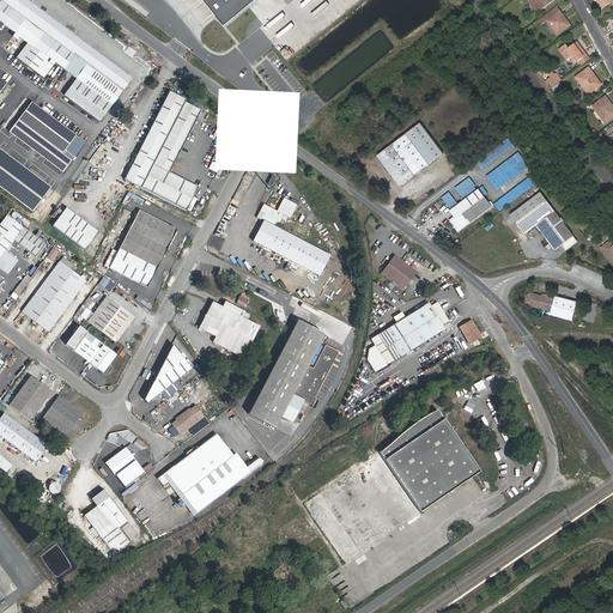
[(204,0),(225,26),(258,0),(204,0)]
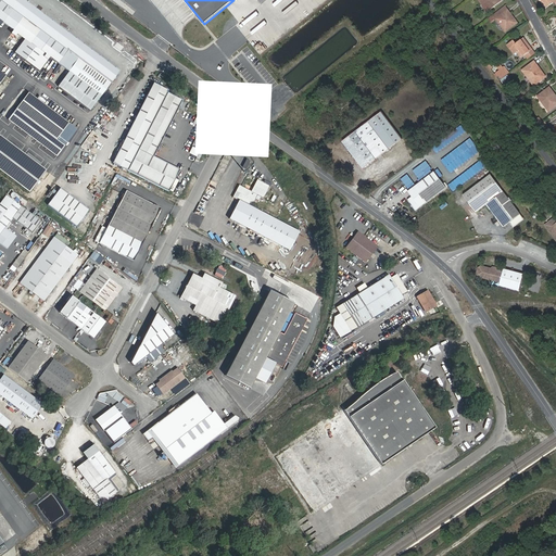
[(479,0),(483,5),(487,11),(502,0),(479,0)]
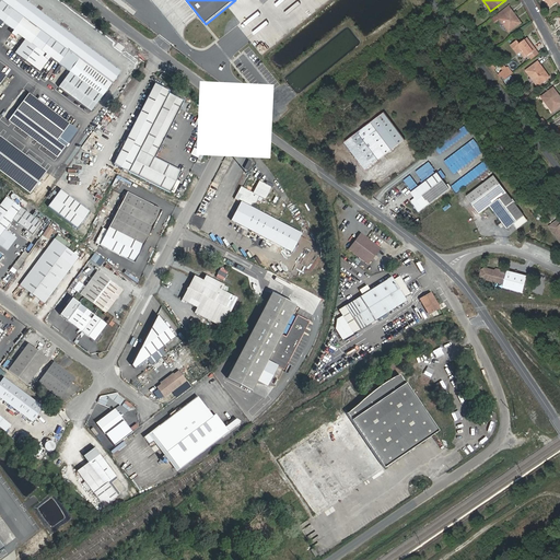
[(0,21),(3,23),(12,12),(0,3),(0,21)]
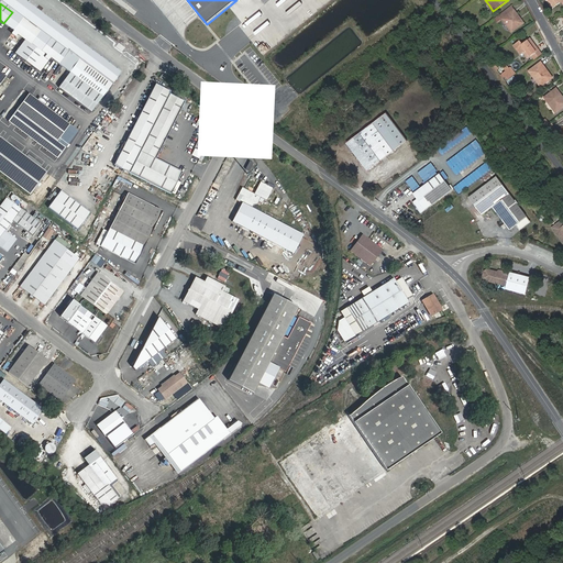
[(499,14),(501,19),(515,9),(511,6),(499,14)]
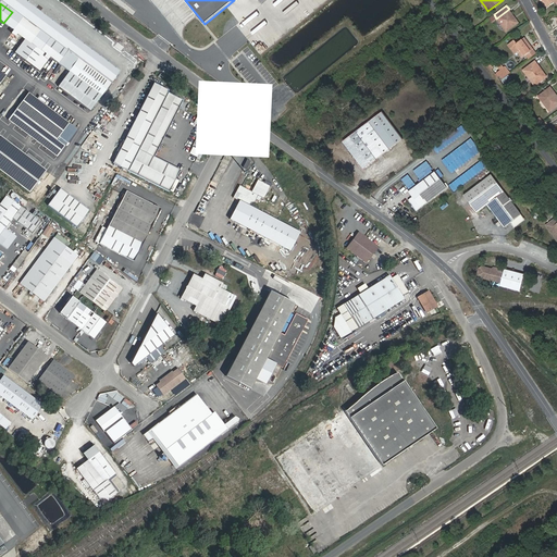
[(506,32),(518,23),(509,9),(496,19),(499,23),(500,22),(504,26),(503,27),(506,32)]
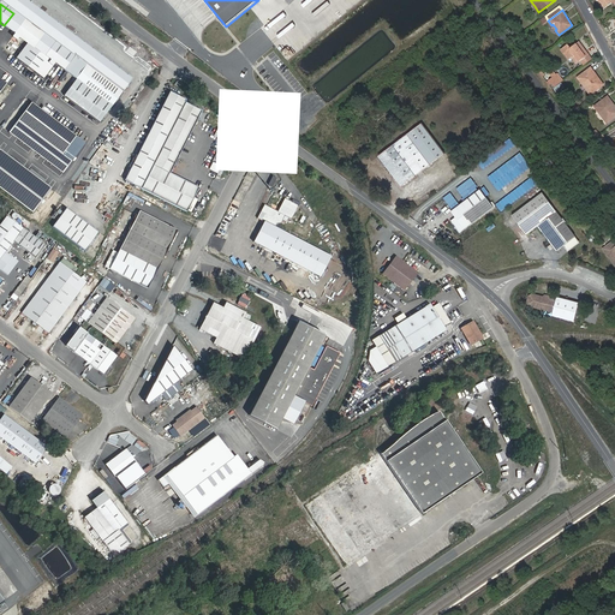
[(23,22),(13,13),(4,25),(15,34),(23,22)]
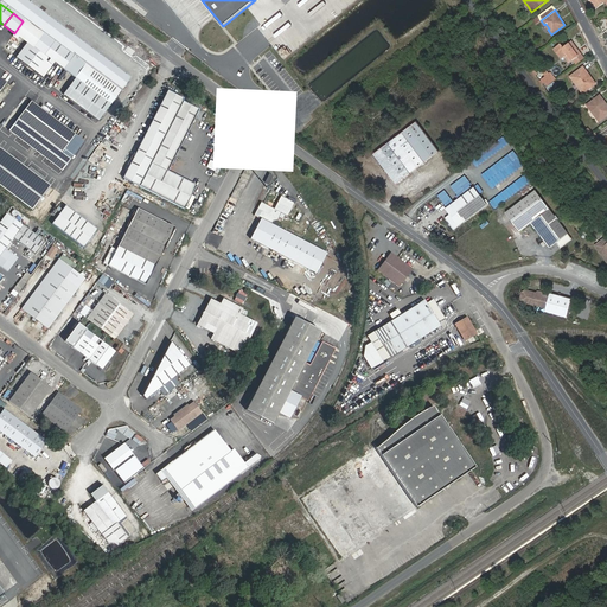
[(64,70),(74,58),(23,21),(14,33),(12,37),(18,40),(20,37),(27,43),(18,58),(44,78),(55,63),(64,70)]
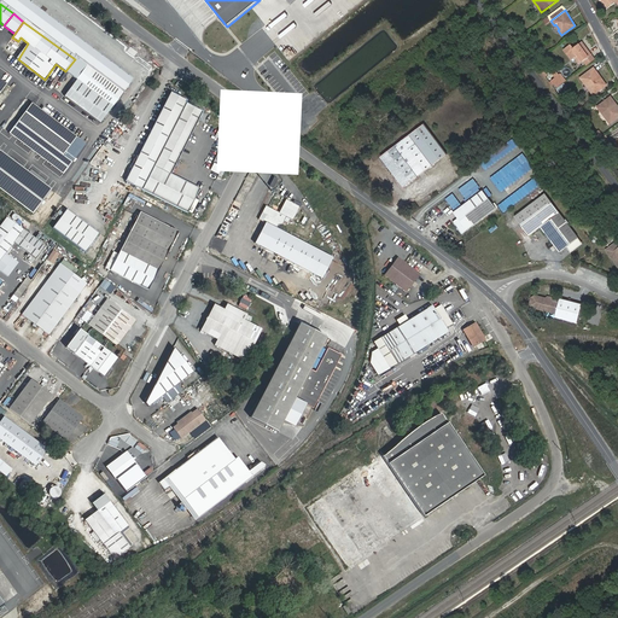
[(564,50),(571,59),(573,58),(578,54),(583,60),(592,54),(582,41),(573,48),(570,45),(564,50)]
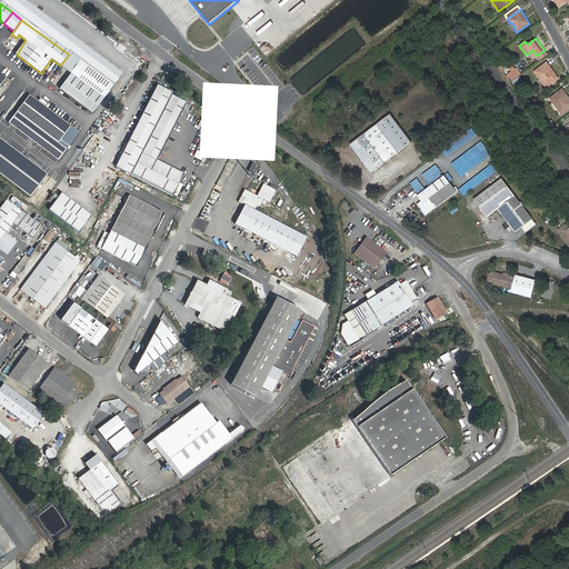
[(537,56),(540,60),(548,55),(545,50),(537,56)]
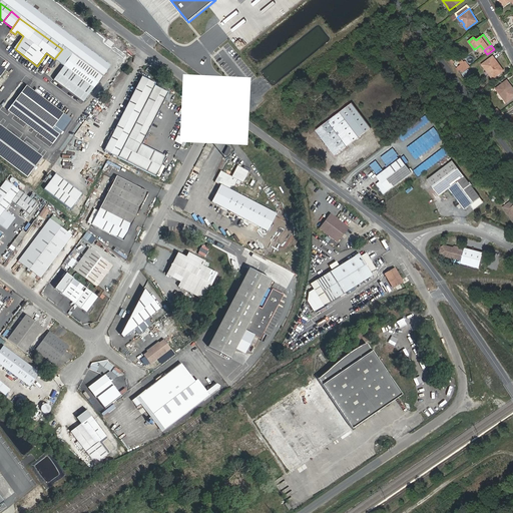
[(54,59),(63,66),(71,56),(62,49),(54,59)]
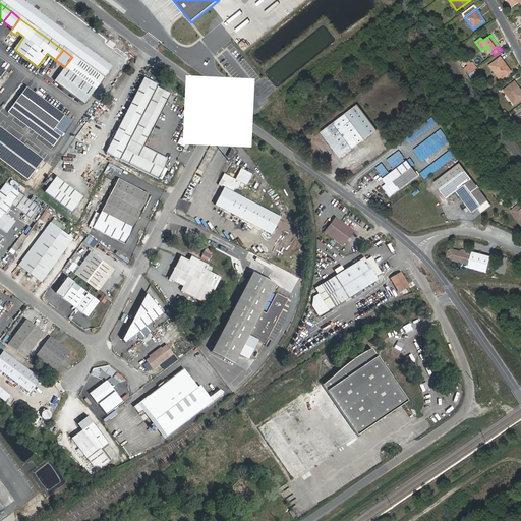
[(72,57),(64,67),(55,80),(87,103),(104,79),(72,57)]
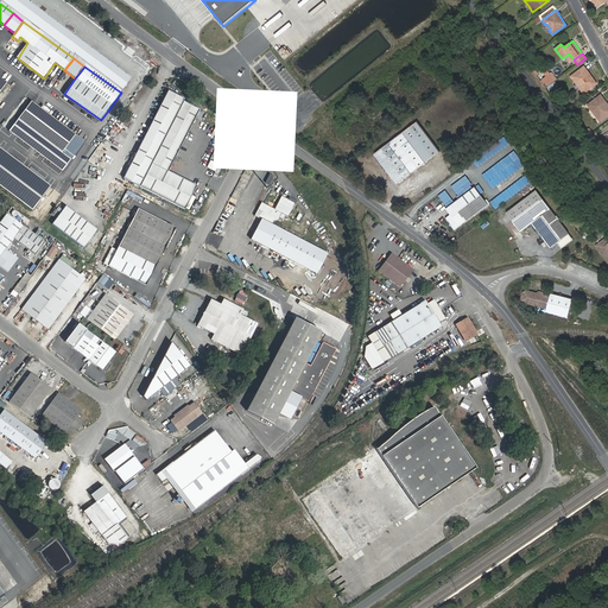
[(596,83),(584,67),(571,76),(574,81),(576,80),(581,87),(580,88),(583,93),(596,83)]
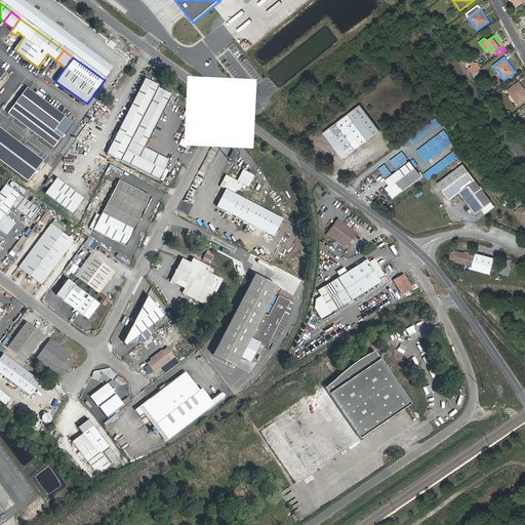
[(104,155),(111,158),(150,81),(144,78),(104,155)]
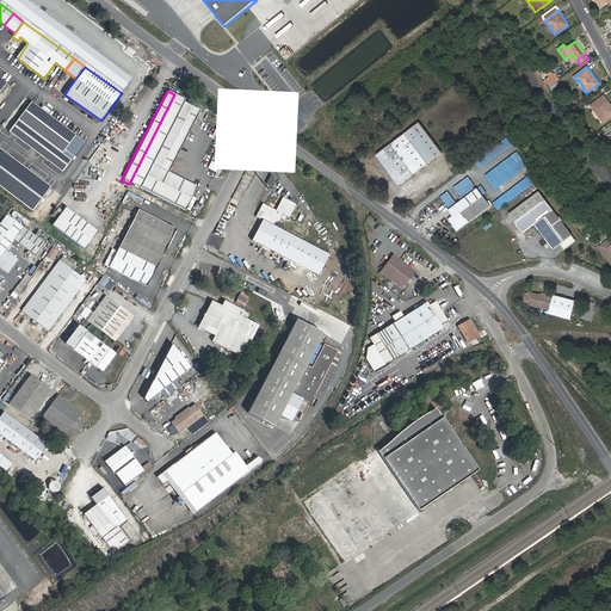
[(181,213),(195,187),(166,173),(199,110),(181,102),(183,99),(174,94),(129,184),(181,213)]
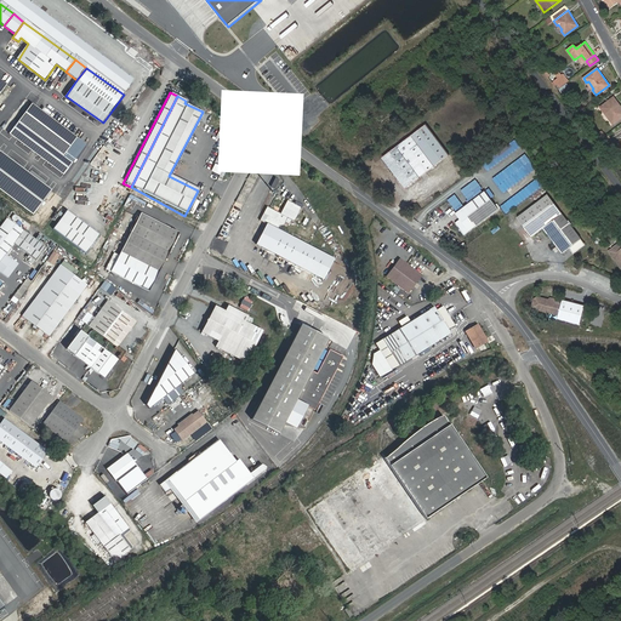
[(620,106),(614,97),(600,107),(604,112),(605,110),(611,118),(609,119),(613,124),(620,117),(620,106)]
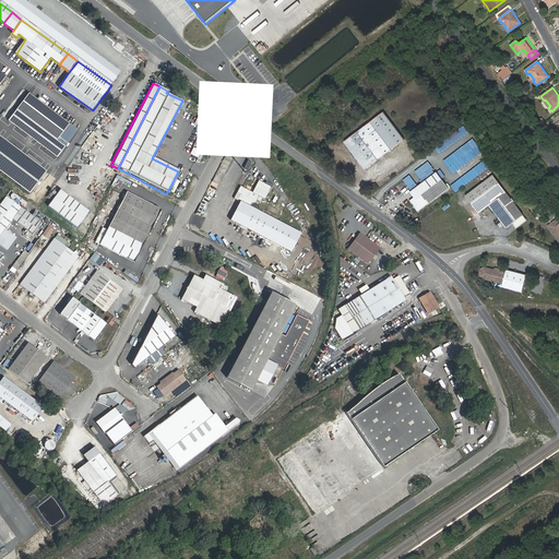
[(81,128),(31,92),(19,109),(68,145),(81,128)]
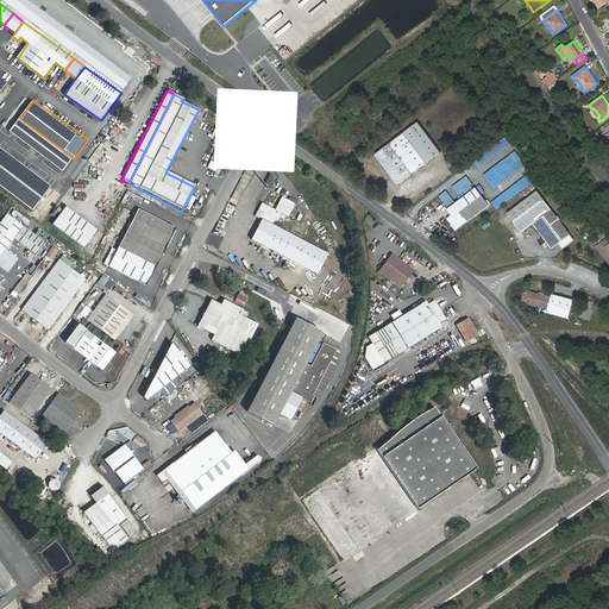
[(439,154),(416,124),(374,156),(396,186),(439,154)]
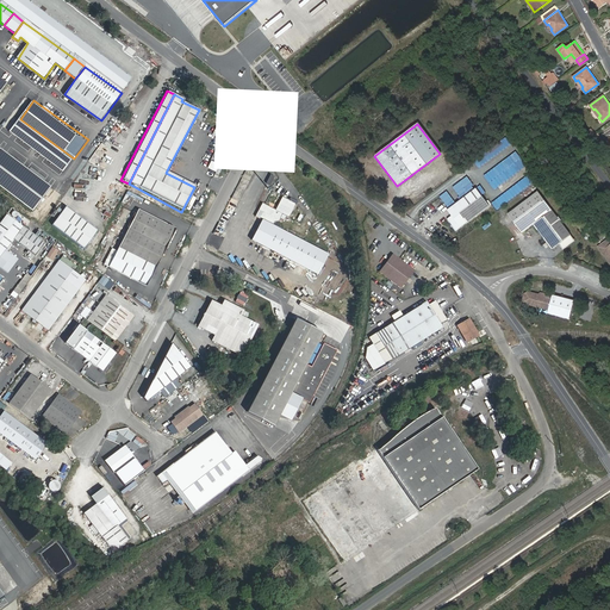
[(584,136),(589,141),(591,138),(596,136),(591,130),(584,136)]
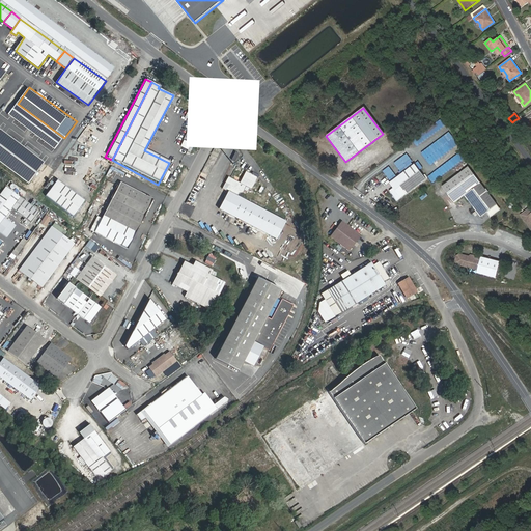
[(514,120),(519,127),(525,122),(521,116),(519,118),(514,120)]
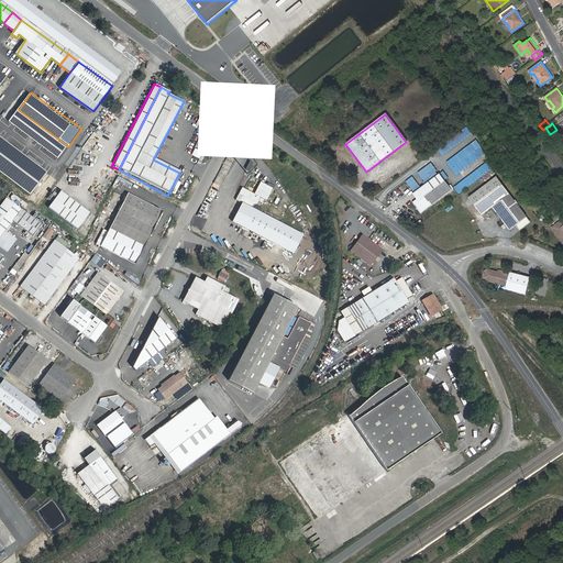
[(0,169),(34,194),(51,169),(1,135),(0,136),(0,169)]
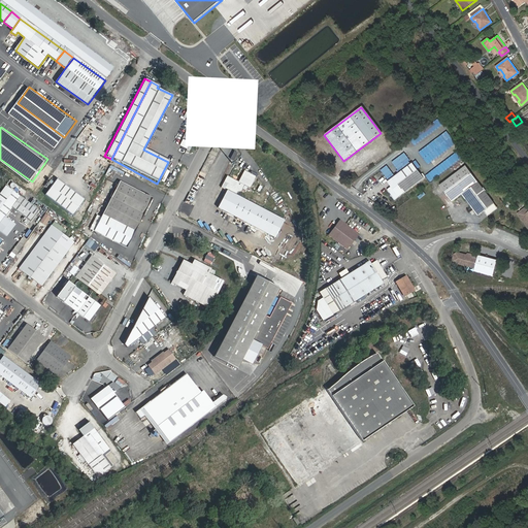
[(448,130),(420,151),(429,163),(457,142),(448,130)]
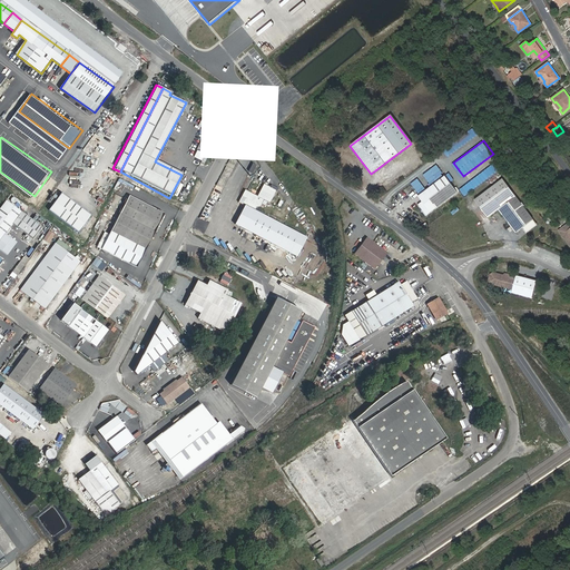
[(195,156),(203,159),(206,153),(198,149),(195,156)]
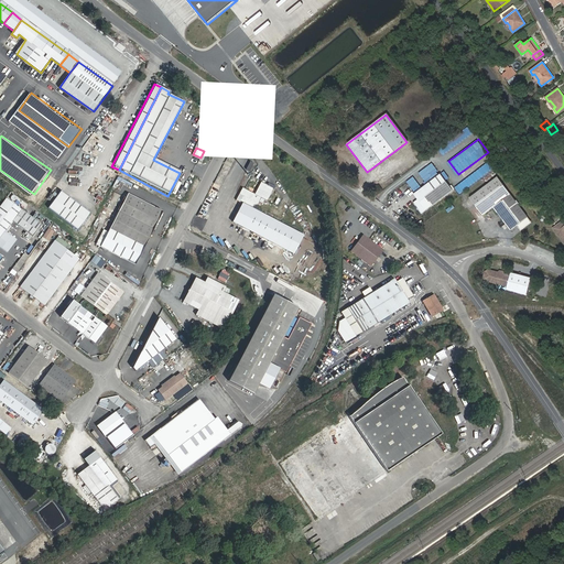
[(456,186),(461,193),(497,166),(491,160),(456,186)]
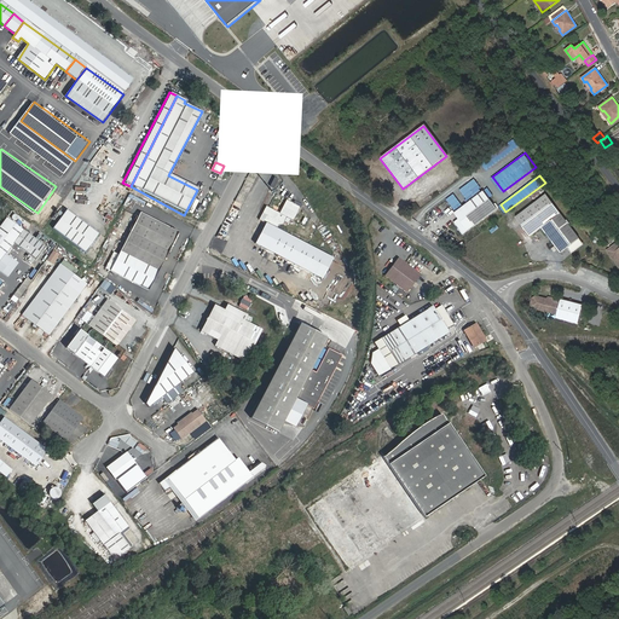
[(461,189),(469,200),(482,189),(475,178),(461,189)]
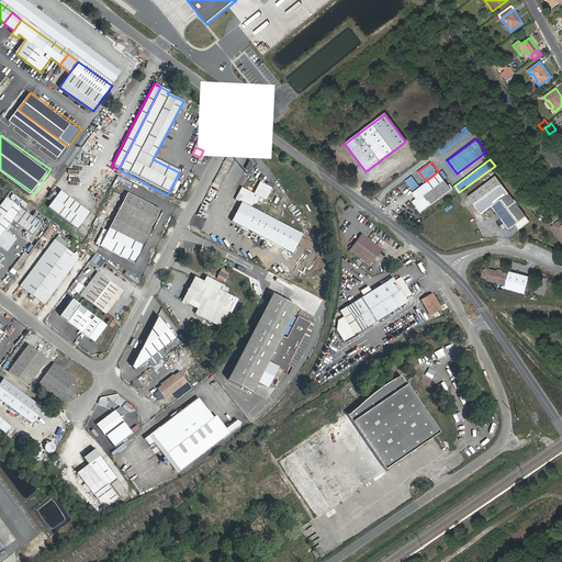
[(450,189),(438,173),(412,193),(415,198),(411,202),(419,213),(450,189)]
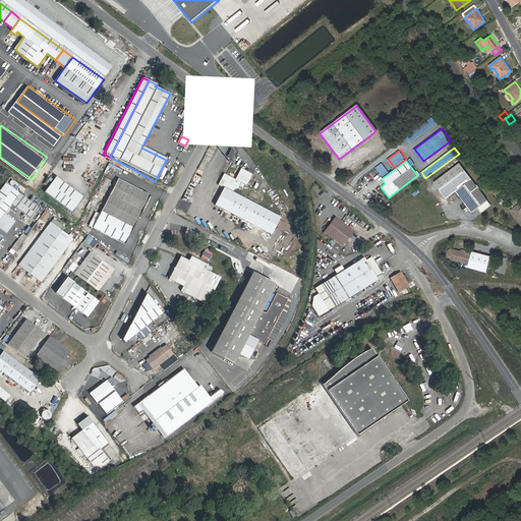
[(491,205),(459,162),(432,180),(446,198),(456,190),(472,212),(477,208),(481,213),(491,205)]
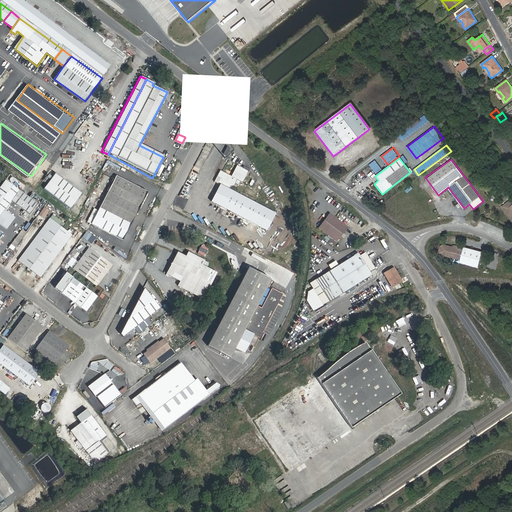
[(370,164),(378,173),(383,168),(376,160),(370,164)]
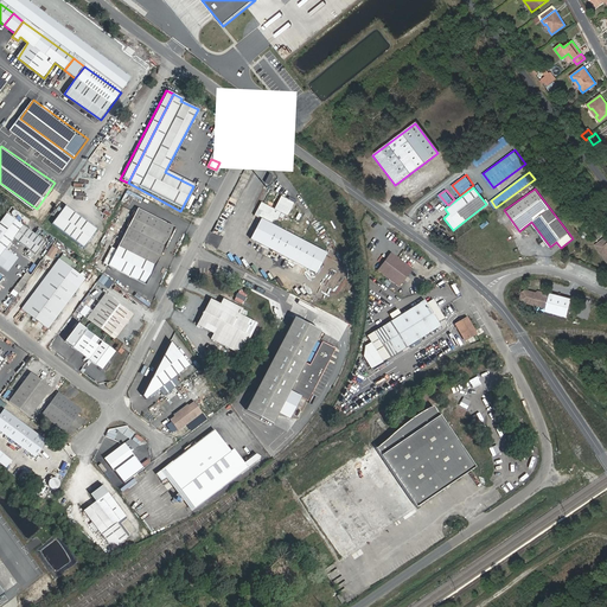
[(274,208),(261,200),(254,213),(261,218),(250,238),(259,243),(255,251),(279,264),(283,256),(314,273),(326,251),(274,223),(280,212),(288,216),(294,204),(287,200),(288,198),(281,195),(274,208)]
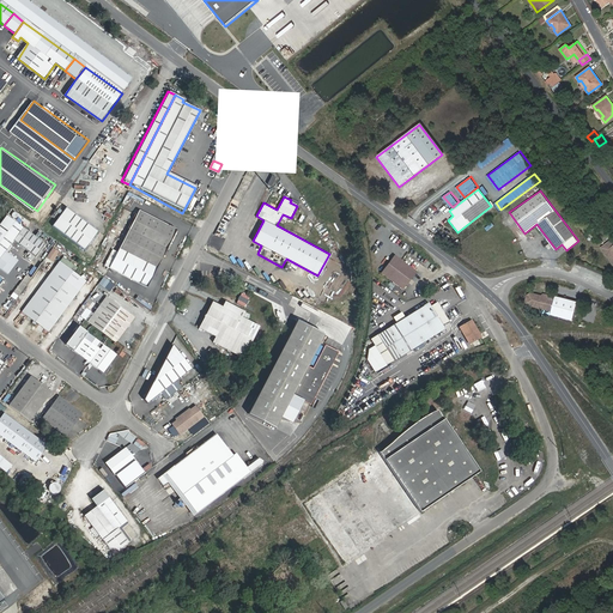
[(95,232),(62,208),(49,228),(84,254),(95,232)]
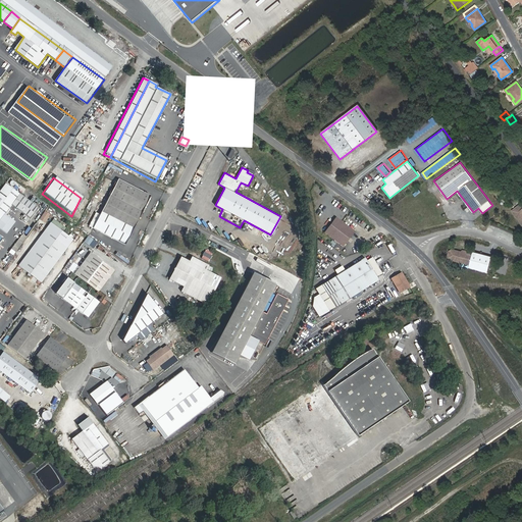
[(149,194),(117,177),(92,227),(123,244),(149,194)]
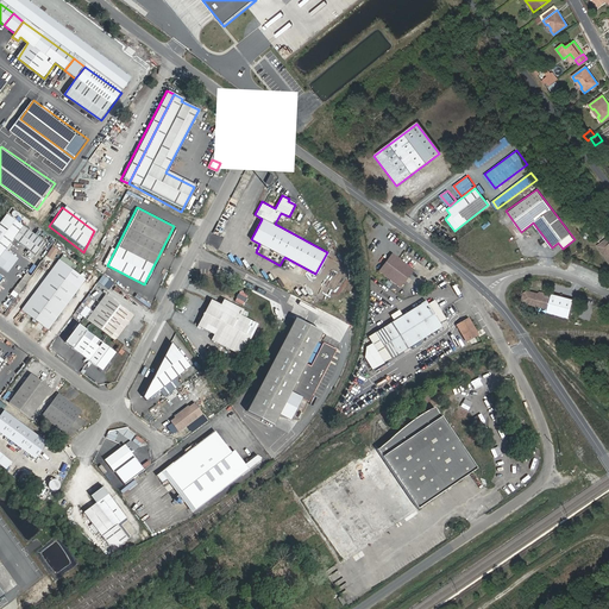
[(36,256),(45,244),(8,215),(0,226),(0,261),(16,240),(36,256)]
